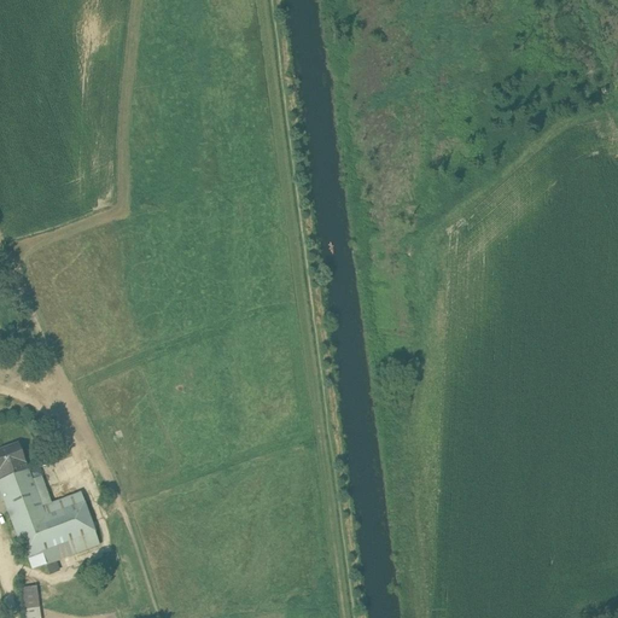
[(18,443),(0,449),(0,479),(0,481),(28,471),(18,443)]
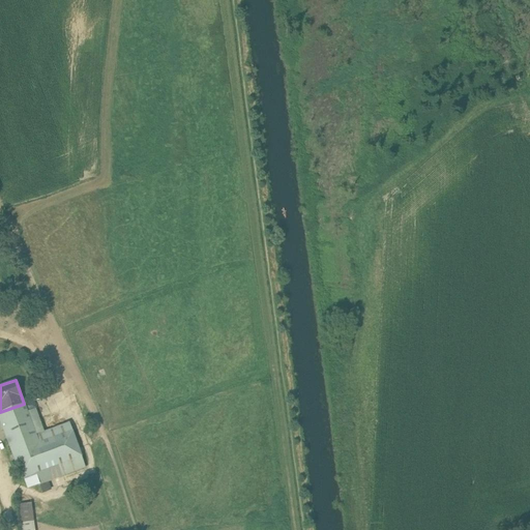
[(24,404),(0,412),(0,420),(21,478),(35,473),(82,457),(72,431),(43,442),(42,439),(37,440),(35,435),(27,412),(24,404)]
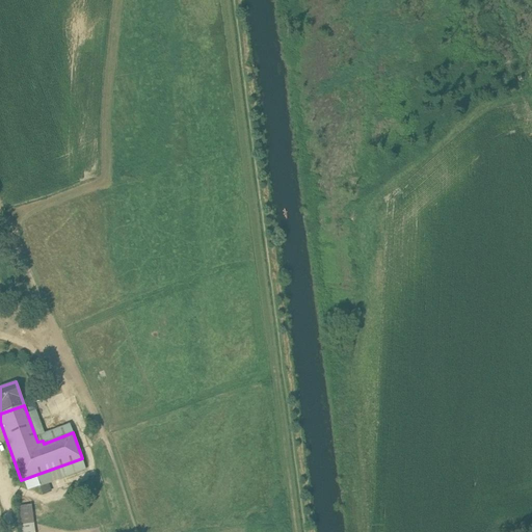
[(35,411),(27,414),(35,436),(44,434),(35,411)]
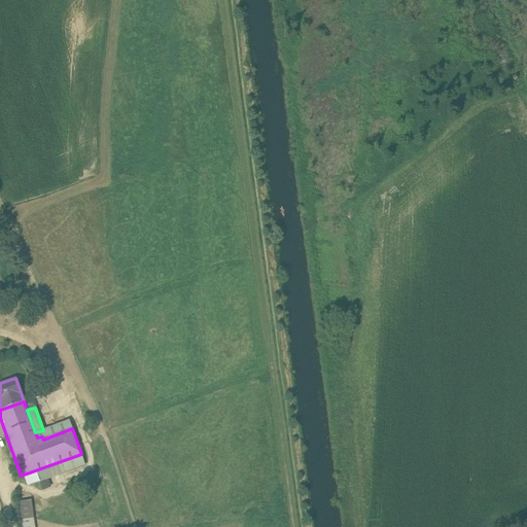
[(43,430),(35,432),(37,437),(42,436),(43,440),(72,428),(69,420),(43,430)]
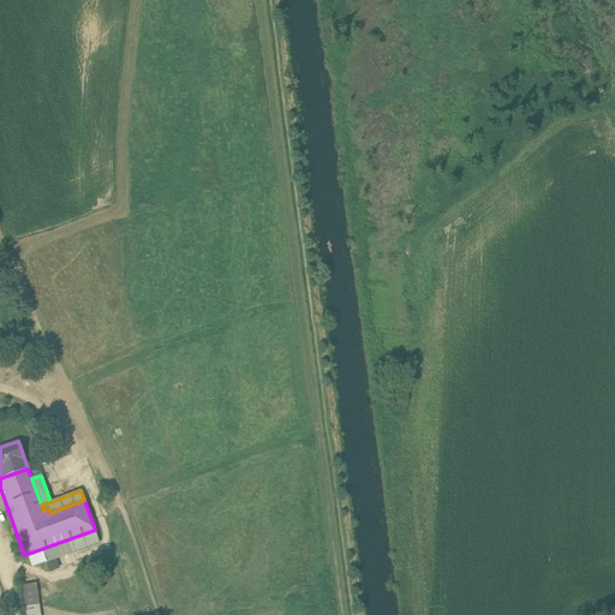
[(95,530),(41,549),(46,561),(99,542),(95,530)]
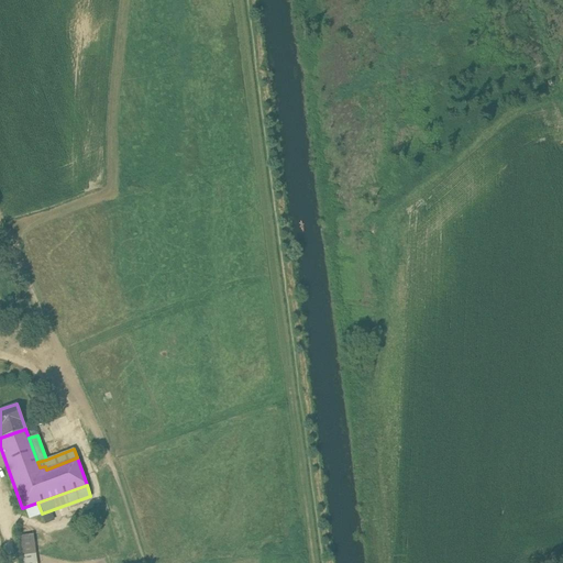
[(19,537),(22,562),(35,562),(32,534),(19,537)]
